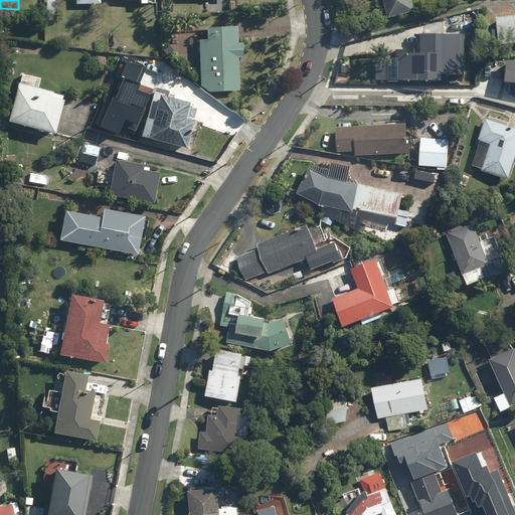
[(55,0),(44,0),(45,17),(55,17),(55,0)]
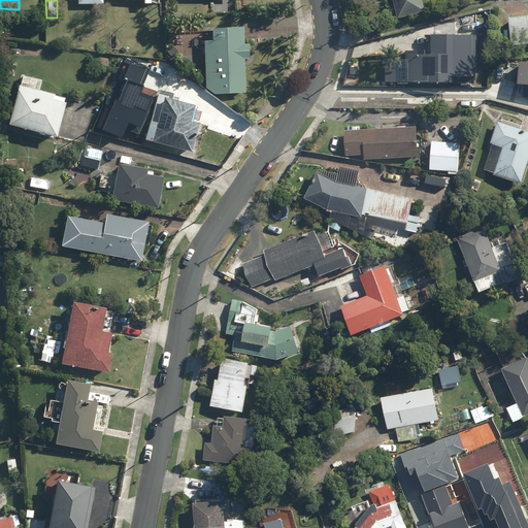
[(393,0),(399,19),(425,11),(422,0),(393,0)]
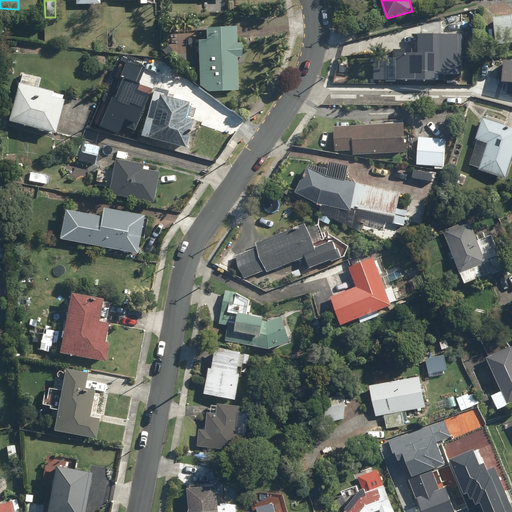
[(511,16),(493,18),(496,45),(511,43),(511,16)]
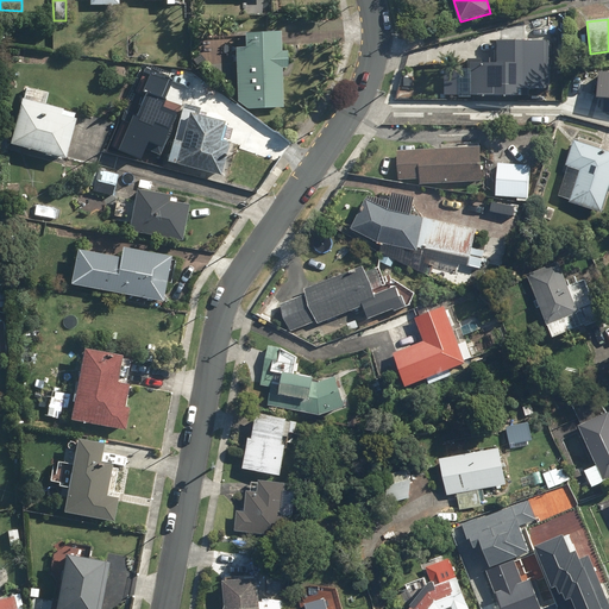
[(278,32),(243,33),(244,48),(234,48),(237,101),(248,111),(281,110),(280,67),(287,67),(286,51),(280,52),(278,32)]
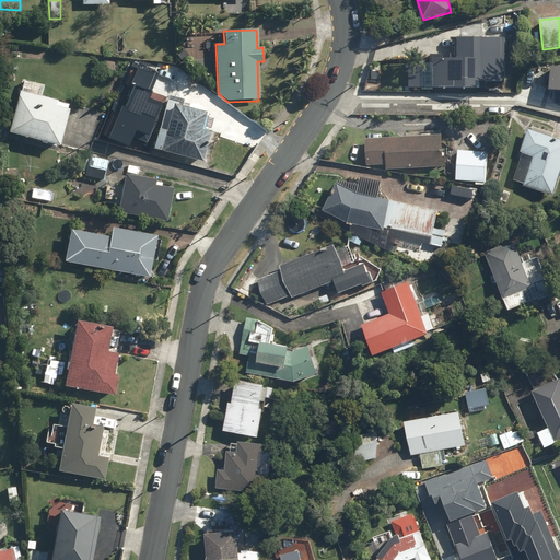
[(459,59),(444,59),(444,54),(434,54),(434,59),(412,58),(412,88),(481,89),(481,82),(508,82),(509,36),(459,35),(459,59)]
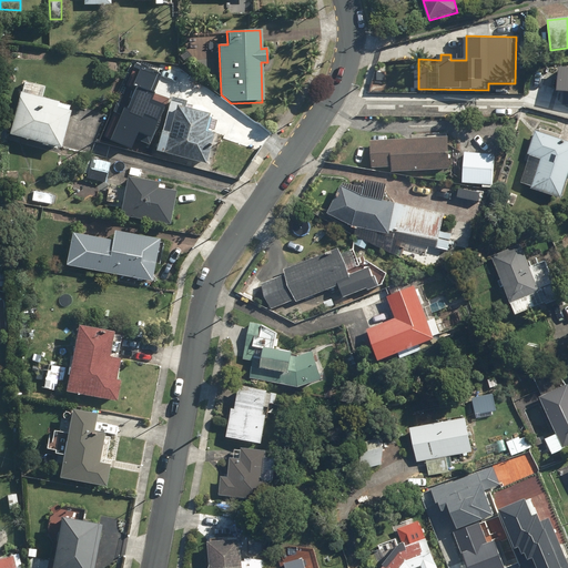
[(70,105),(42,98),(46,87),(23,81),(20,93),(19,93),(8,134),(59,148),(70,105)]
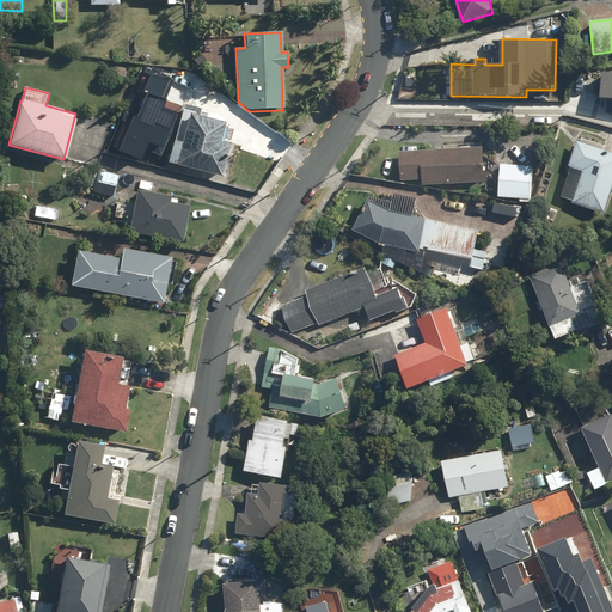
[(226,122),(178,111),(165,164),(222,177),(231,142),(221,140),(226,122)]
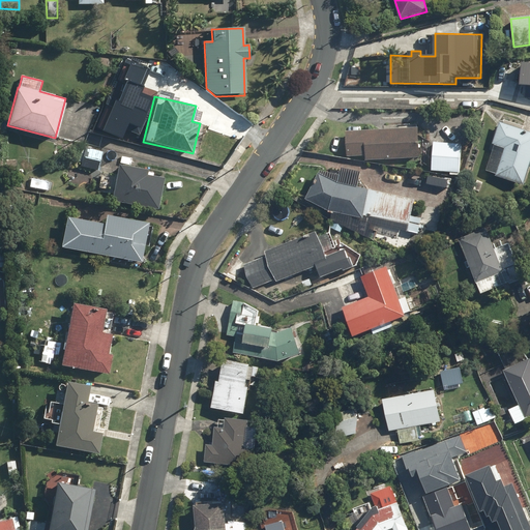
[(529,131),(501,123),(494,144),(496,144),(488,172),(525,184),(529,169),(529,131)]
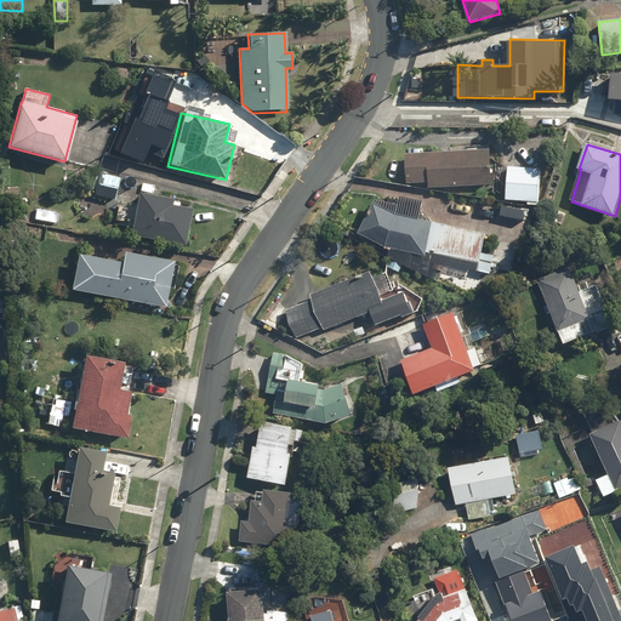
[(545,149),(527,146),(524,164),(541,166),(545,149)]
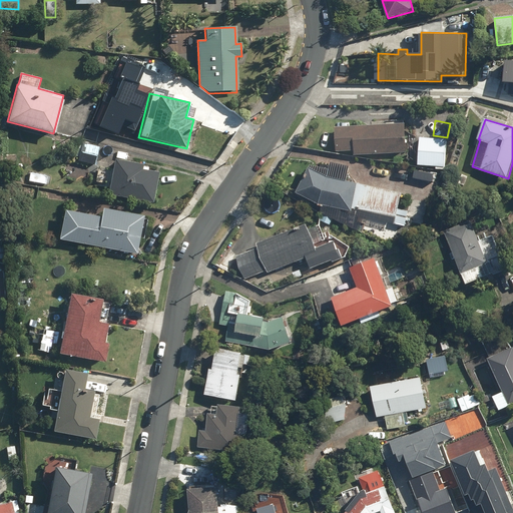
[(355,151),(355,152),(355,154),(407,153),(406,124),(336,126),(336,151),(355,151)]
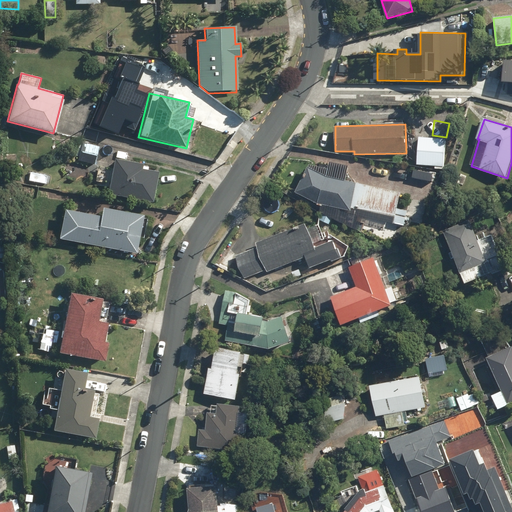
[(444,169),(445,167),(447,140),(419,138),(417,165),(437,166),(437,169),(444,169)]
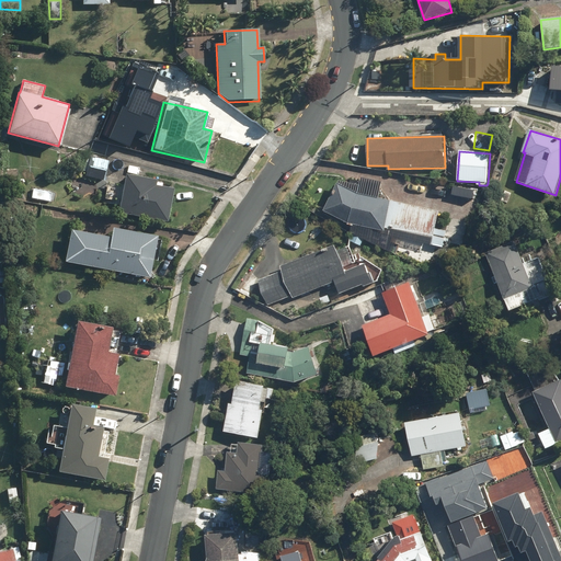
[(82,170),(86,170),(84,176),(104,181),(109,161),(89,157),(86,157),(82,170)]
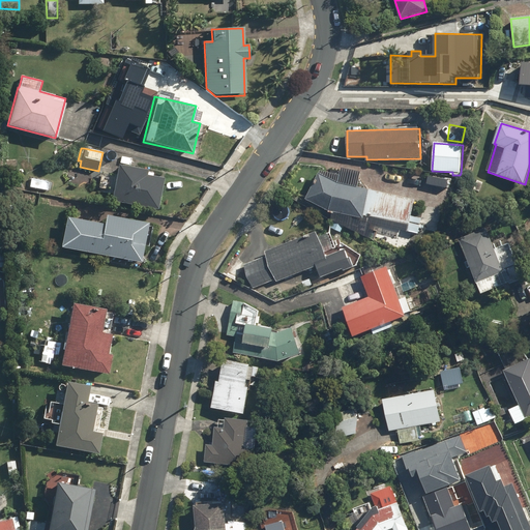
[(164,174),(118,166),(112,201),(157,209),(164,174)]
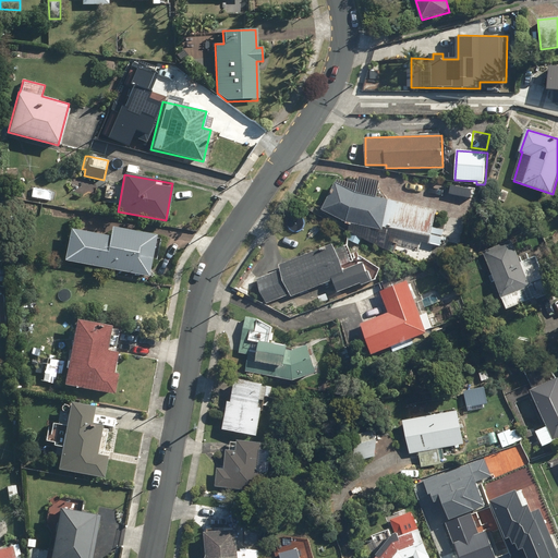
[(324,210),(346,218),(344,222),(352,225),(349,233),(352,234),(351,241),(361,244),(363,240),(384,247),(387,235),(440,247),(443,241),(459,245),(463,227),(458,226),(460,218),(449,216),(446,229),(433,226),(437,210),(359,192),(359,185),(336,182),(324,210)]
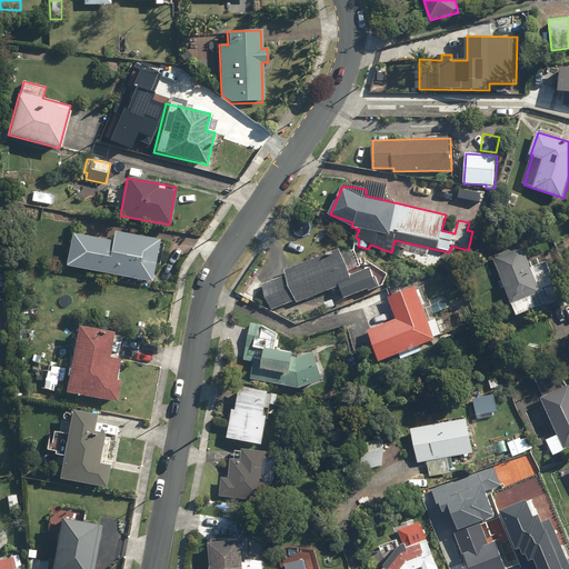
[(160,239),(113,231),(111,240),(71,233),(66,266),(153,280),(160,239)]
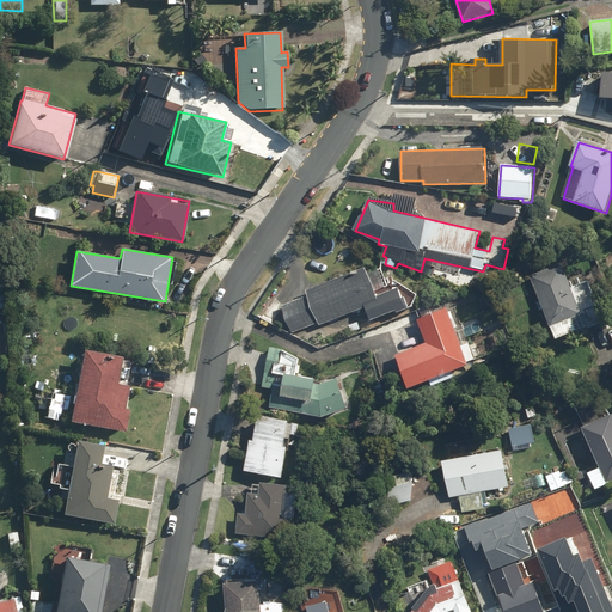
[(530,275),(542,301),(537,304),(540,311),(544,308),(557,340),(605,319),(577,255),(530,275)]
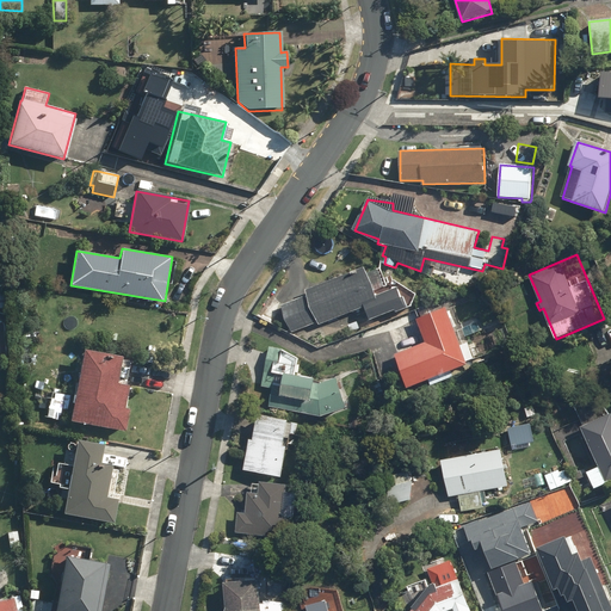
[(307,297),(283,306),(292,333),(318,323),(319,327),(366,310),(370,320),(396,310),(397,313),(406,309),(397,287),(388,290),(380,269),(369,273),(366,269),(304,291),(307,297)]
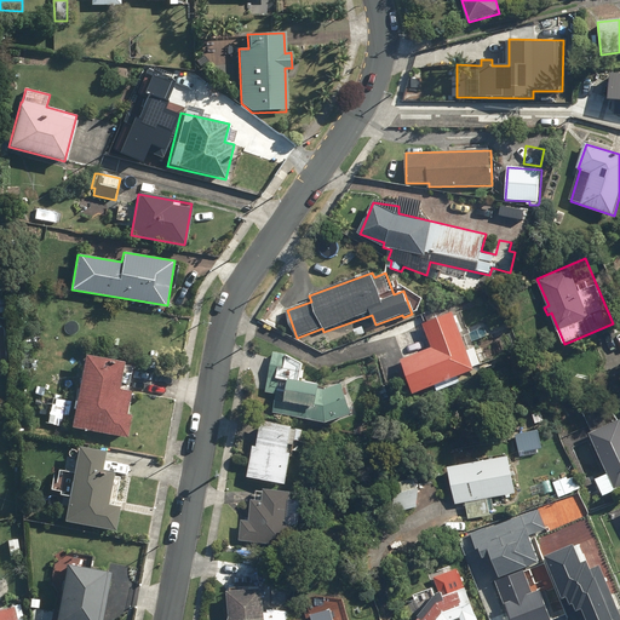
[(469,351),(454,313),(424,323),(432,349),(402,360),(414,394),(476,369),(476,367),(483,363),(477,348),(469,351)]
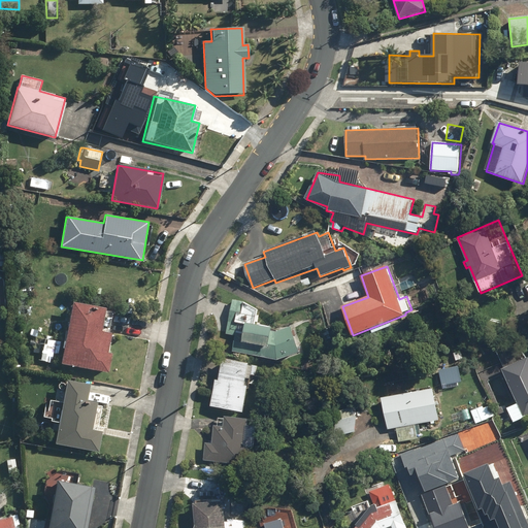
[(302,352),(292,327),(277,332),(273,328),(257,324),(260,309),(245,307),(246,303),(233,301),(227,334),(237,336),(234,352),(281,361),(302,352)]
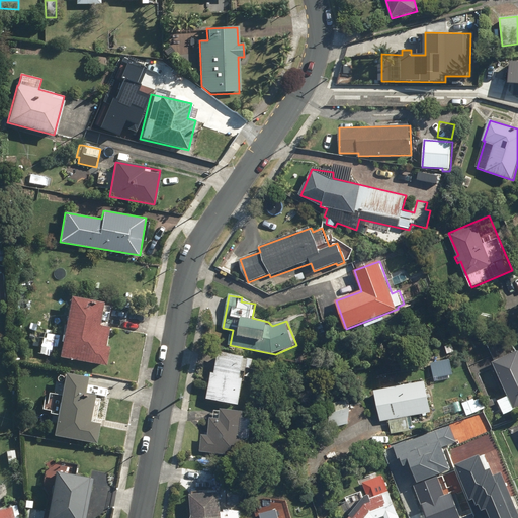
[(102,301),(69,296),(60,357),(105,365),(108,346),(104,346),(107,328),(98,326),(102,301)]
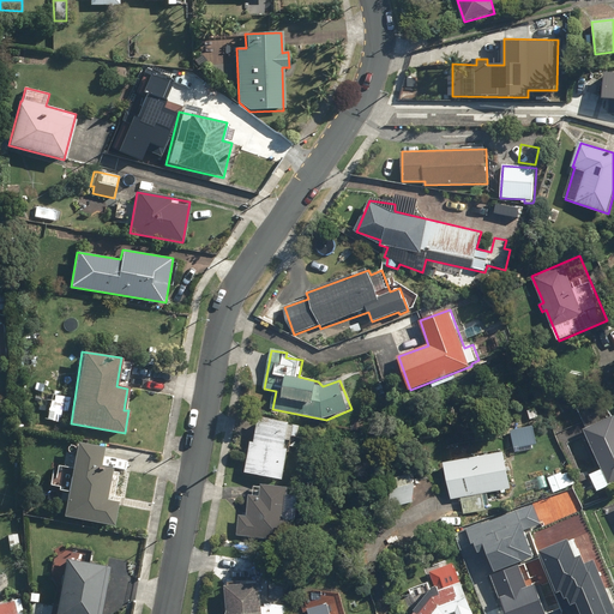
[(613,482),(613,416),(585,429),(609,485),(613,482)]
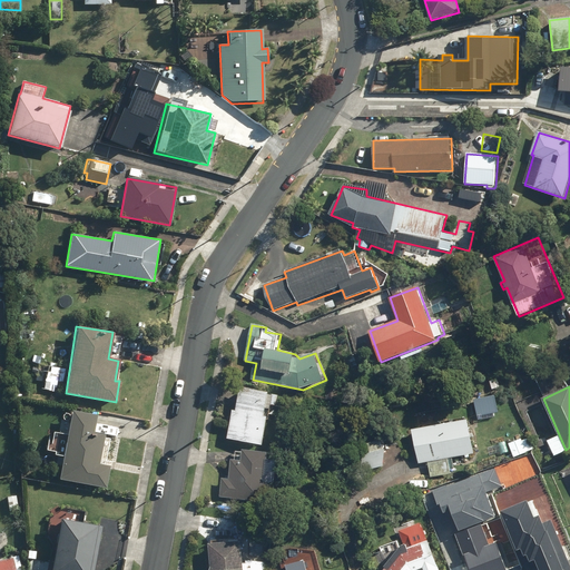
[(272,392),(242,387),(238,412),(233,411),(228,441),(267,446),(271,416),(268,416),(272,392)]
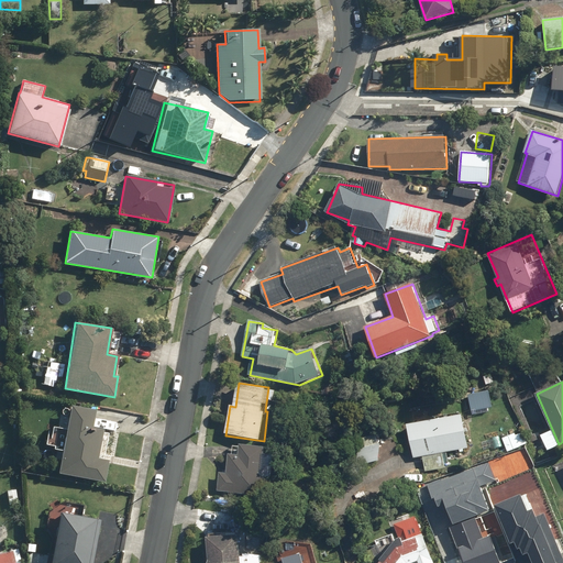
[(466,393),(471,411),(493,406),(489,388),(466,393)]
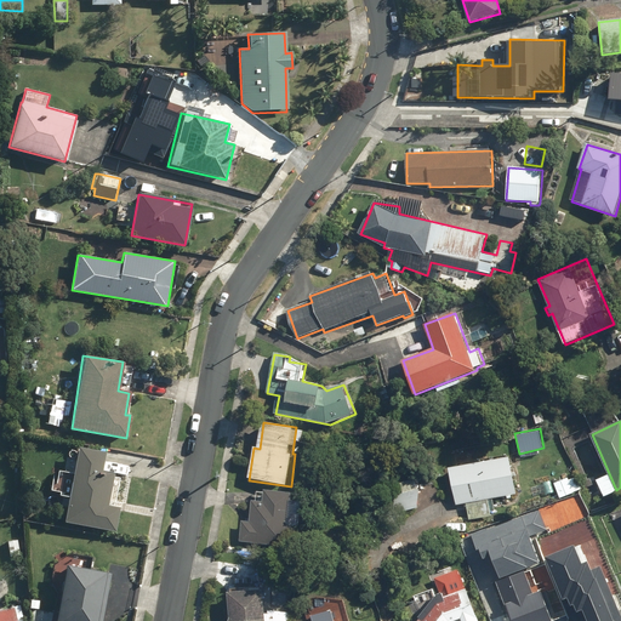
[(106,451),(77,448),(64,524),(115,533),(119,508),(107,507),(112,473),(102,471),(106,451)]
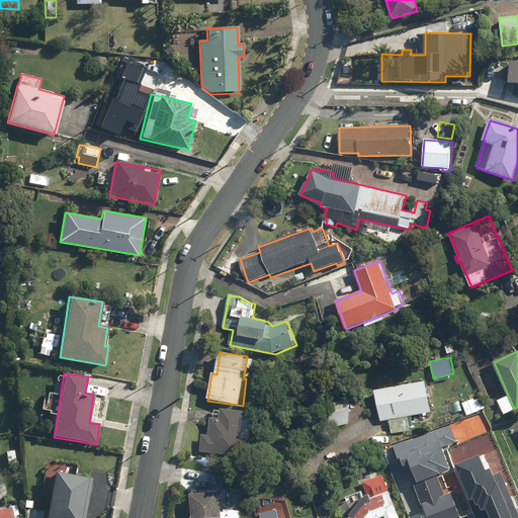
[(411,430),(408,418),(433,413),(426,379),(374,391),(381,421),(390,420),(393,434),(411,430)]
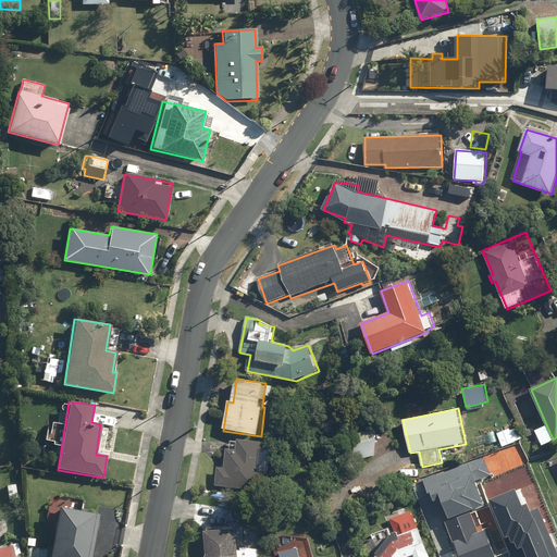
[(547,425),(535,431),(542,446),(554,441),(547,425)]
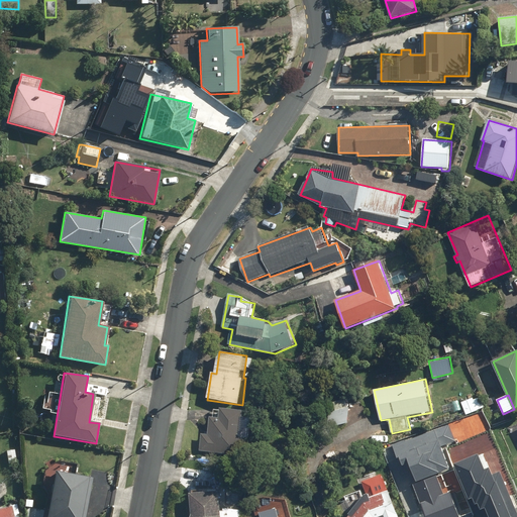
[(473,398),(461,403),(468,414),(484,406),(480,398),(474,401),(473,398)]
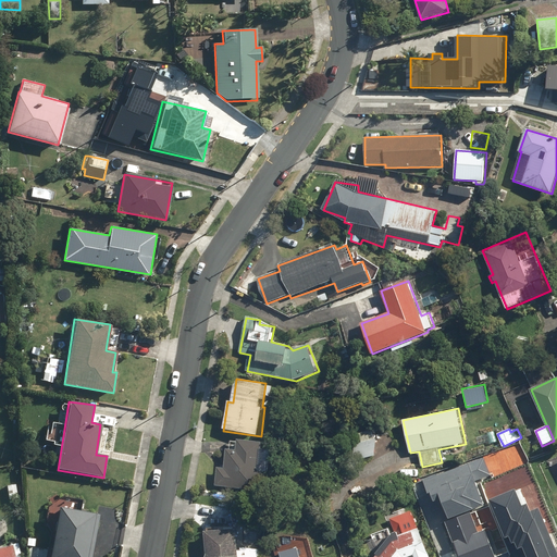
[(262,442),(238,441),(238,450),(226,449),(225,468),(215,467),(214,487),(260,490),(262,442)]
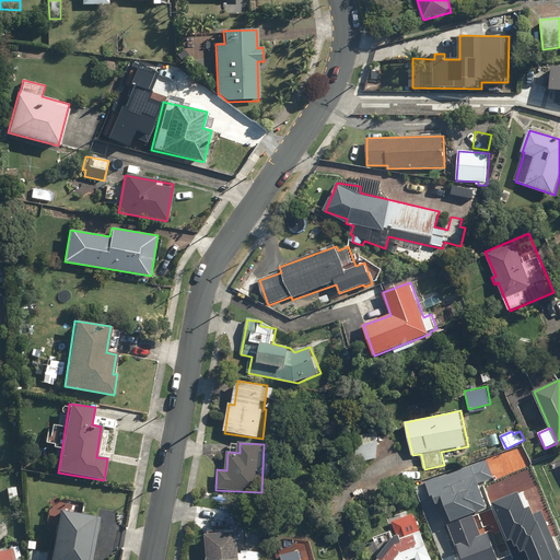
[(442,502),(450,521),(486,508),(477,485),(492,478),(486,461),(426,483),(434,505),(442,502)]
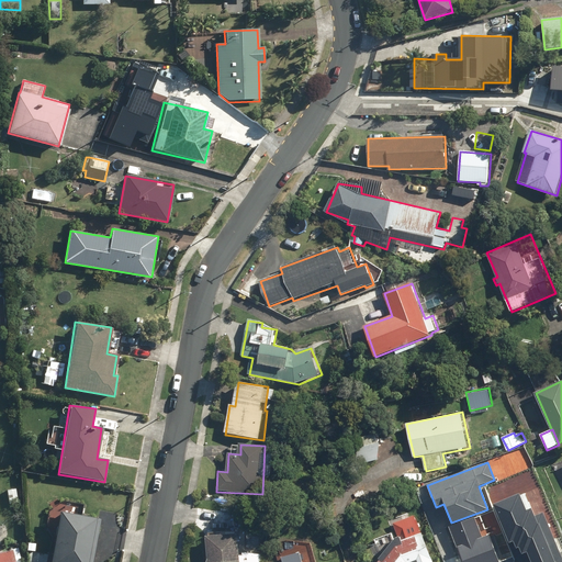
[(516,485),(489,495),(496,517),(508,548),(516,544),(521,561),(548,561),(559,558),(539,505),(532,508),(529,498),(523,502),(516,485)]
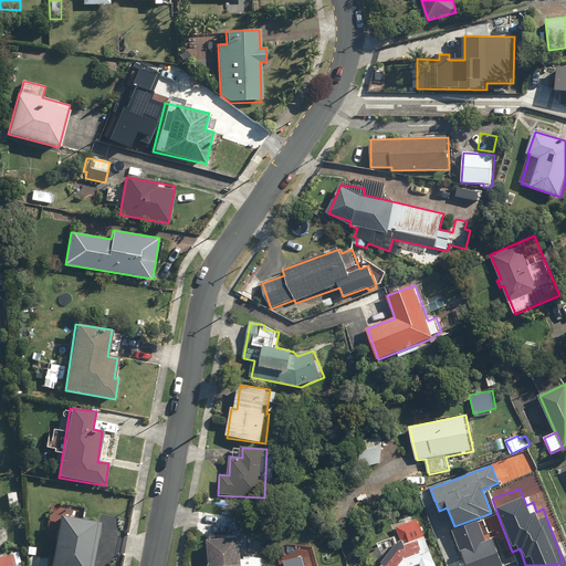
[(18,490),(6,493),(9,509),(21,506),(18,490)]
